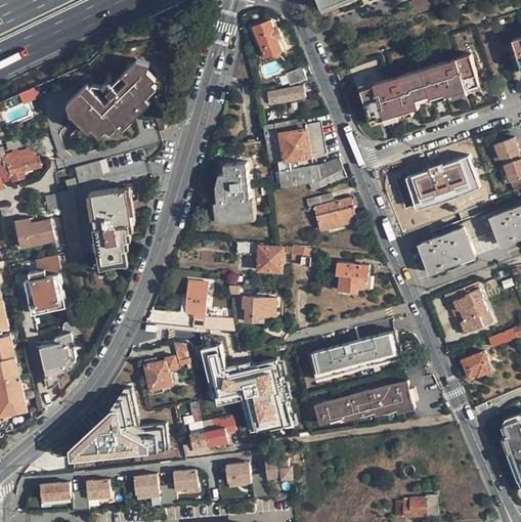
[(318,0),(323,10),(347,0),(318,0)]
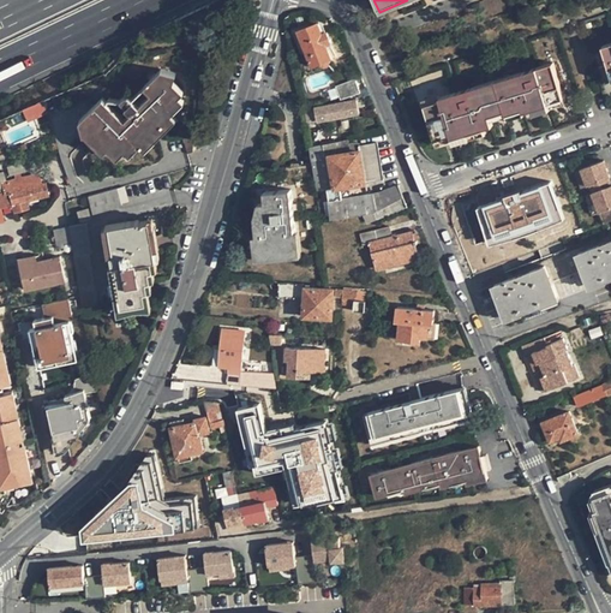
[(318,35),(315,25),(295,33),(309,67),(317,64),(318,66),(321,66),(324,66),(325,65),(327,63),(325,60),(328,59),(323,45),(328,43),(324,33),(318,35)]
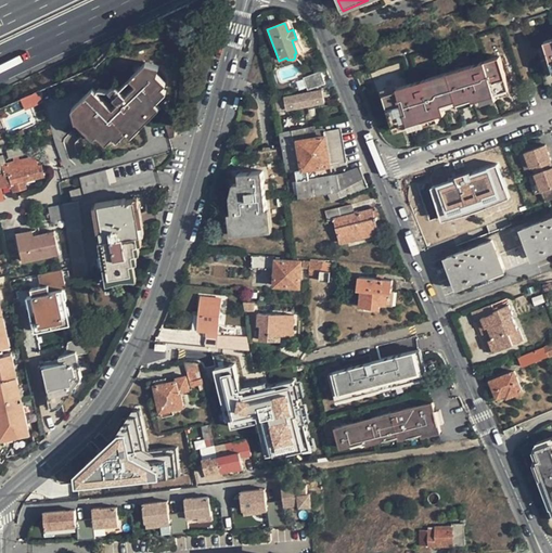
[(551,38),(542,41),(551,74),(551,73),(551,38)]
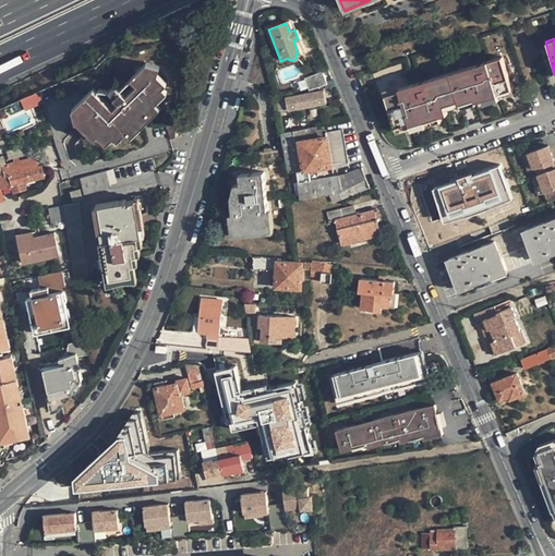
[(501,58),(447,74),(456,103),(457,107),(472,103),(473,105),(496,97),(495,95),(510,91),(501,58)]
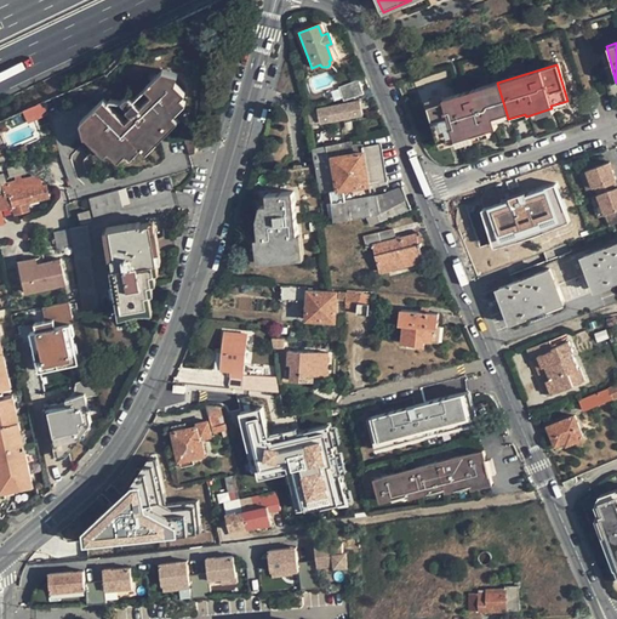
[(84,130),(102,149),(113,159),(120,152),(130,142),(136,147),(166,115),(161,109),(173,98),(178,92),(169,83),(163,79),(165,73),(155,71),(138,87),(146,95),(148,97),(140,108),(136,104),(129,97),(127,98),(124,95),(120,95),(115,100),(129,112),(131,115),(120,126),(104,112),(107,109),(108,107),(98,98),(74,123),(78,131),(84,130)]
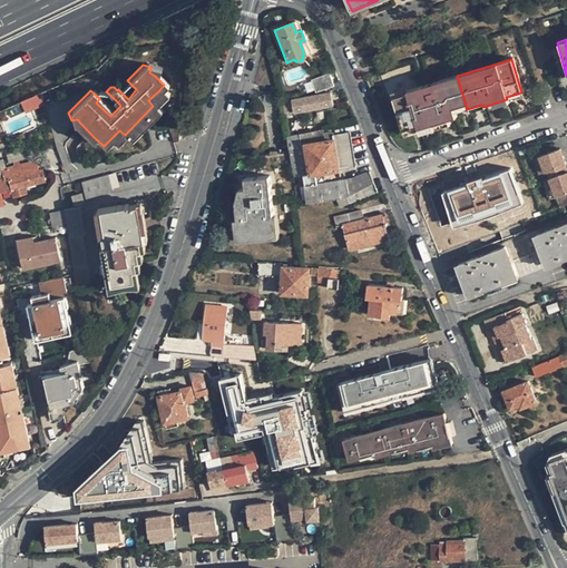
[(331,87),(326,75),(310,80),(314,92),(331,87)]
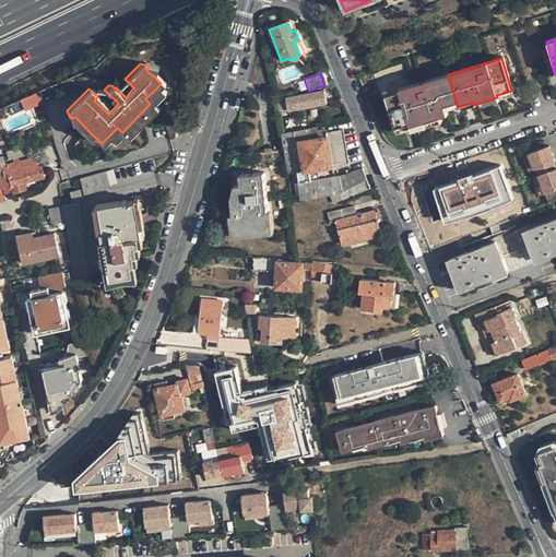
[(444,107),(457,103),(448,74),(398,89),(399,92),(383,96),(393,129),(407,123),(409,127),(447,116),(444,107)]
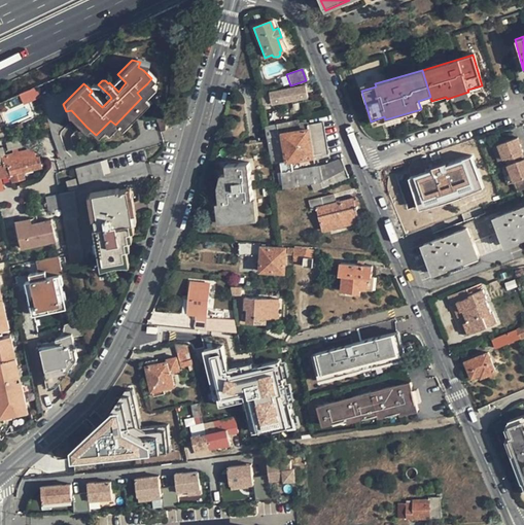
[(124,80),(115,89),(118,92),(126,82),(124,80)]
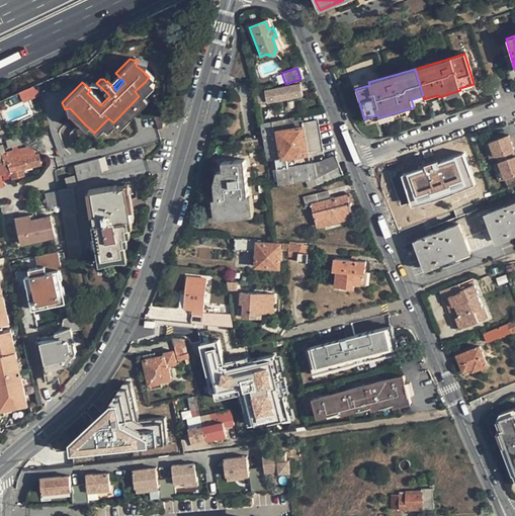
[(149,86),(145,82),(135,91),(139,96),(149,86)]
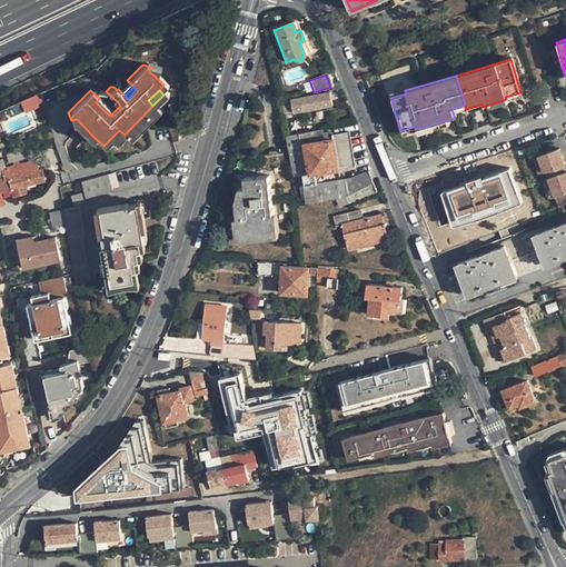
[(23,112),(42,106),(38,93),(19,101),(23,112)]
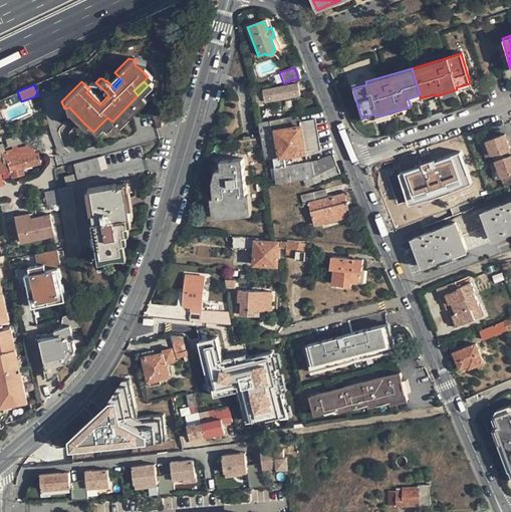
[(295,84),(261,90),(263,101),(298,95),(295,84)]
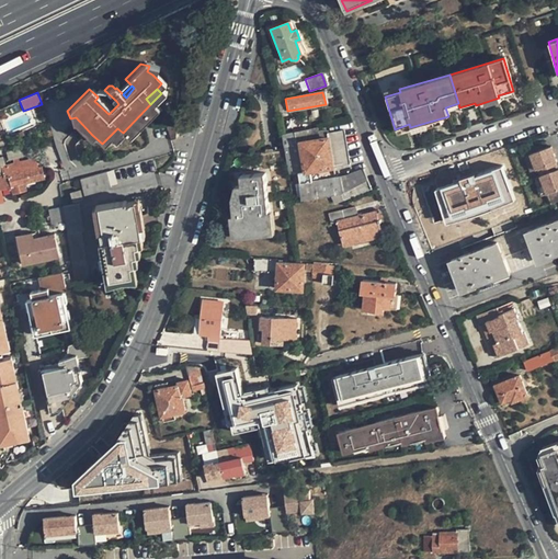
[(109,110),(97,99),(94,101),(109,114),(118,104),(116,101),(109,110)]
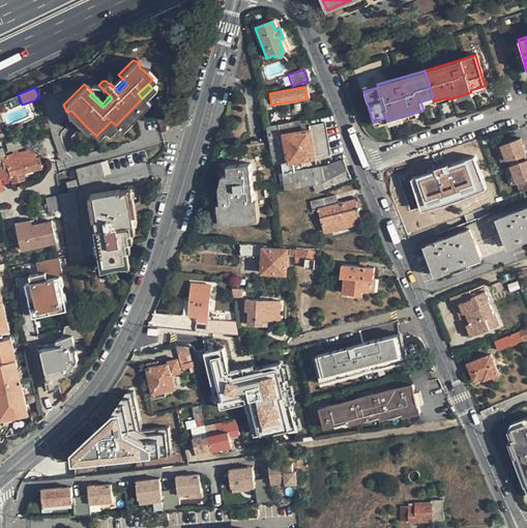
[(263,107),(271,105),(269,93),(261,95),(263,107)]
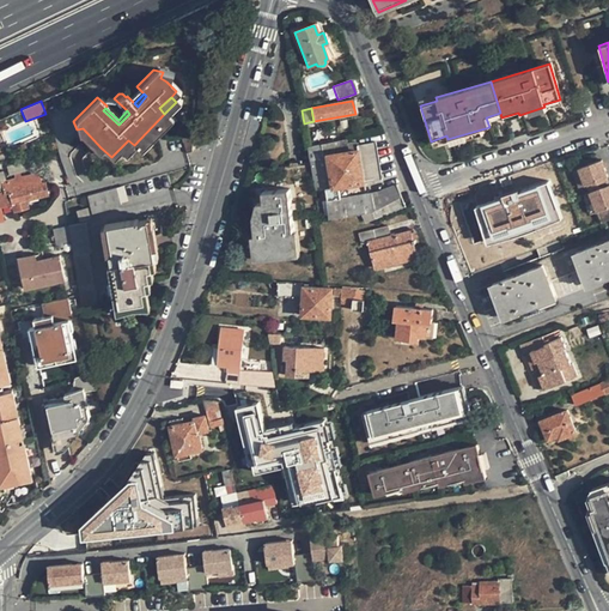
[(169,119),(164,114),(134,145),(139,150),(169,119)]
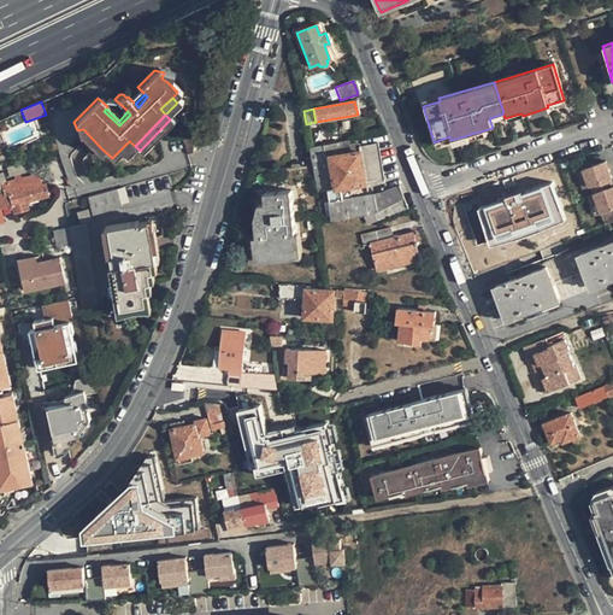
[(96,154),(101,148),(83,129),(77,130),(78,136),(96,154)]
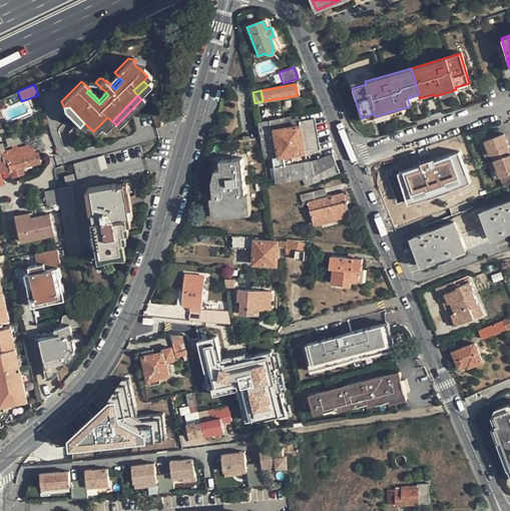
[(104,130),(112,121),(107,117),(99,125),(104,130)]
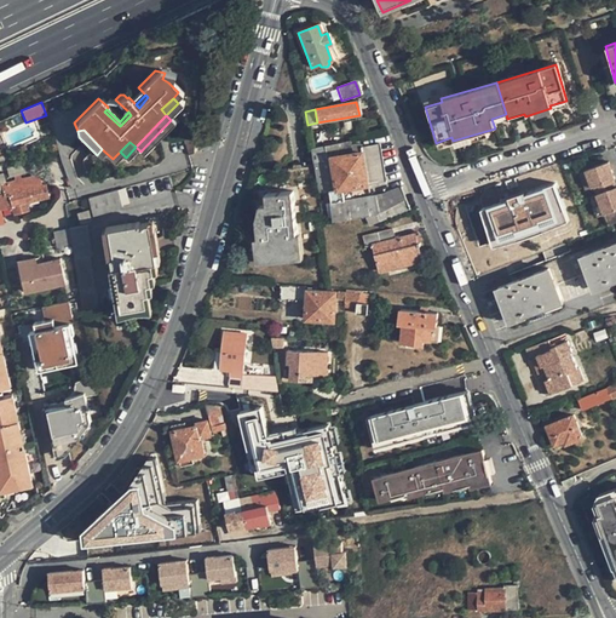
[(328,147),(329,158),(351,153),(350,146),(349,142),(328,147)]
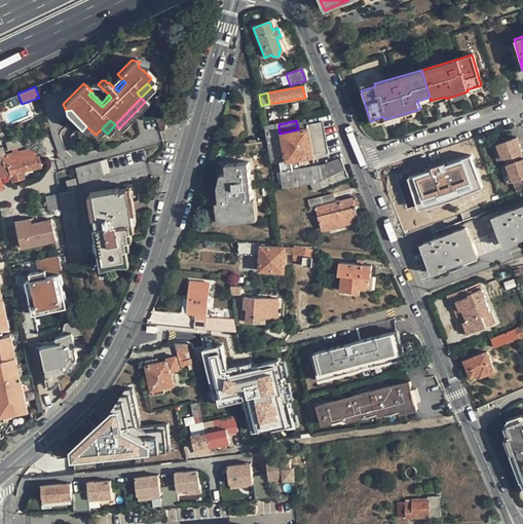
[(293,170),(312,166),(309,157),(311,156),(306,125),(305,122),(297,123),(298,129),(279,134),(284,162),(292,161),(293,170)]
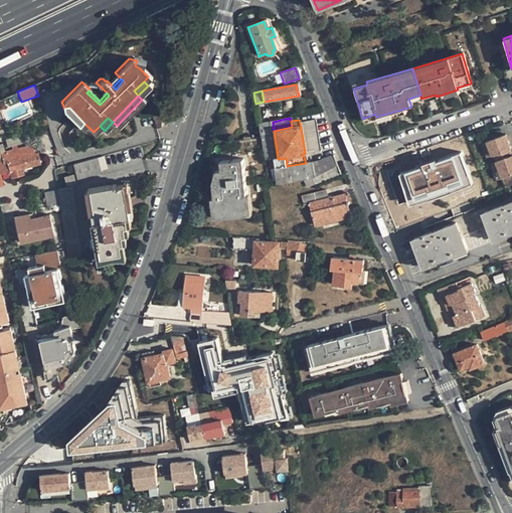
[(306,163),(317,160),(314,153),(318,152),(312,120),(300,123),(305,153),(303,154),(306,163)]
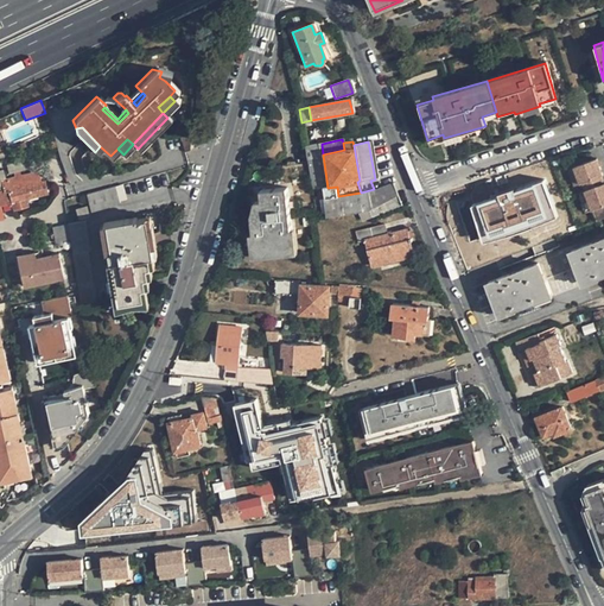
[(310,190),(320,188),(328,188),(323,155),(322,144),(304,147),(310,190)]
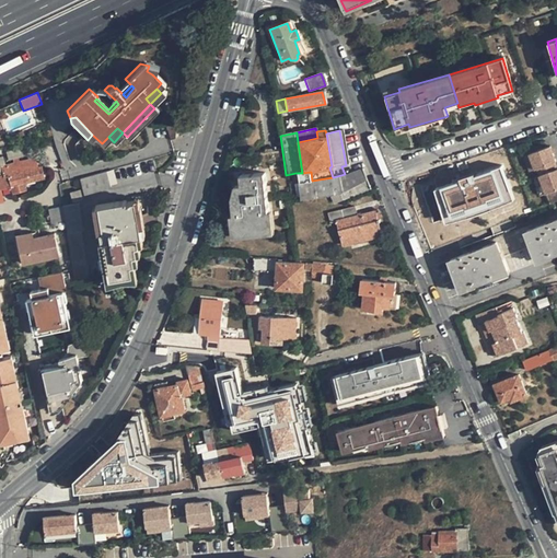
[(534,171),(537,177),(554,171),(552,164),(553,163),(549,154),(547,150),(547,148),(526,155),(532,172),(534,171)]
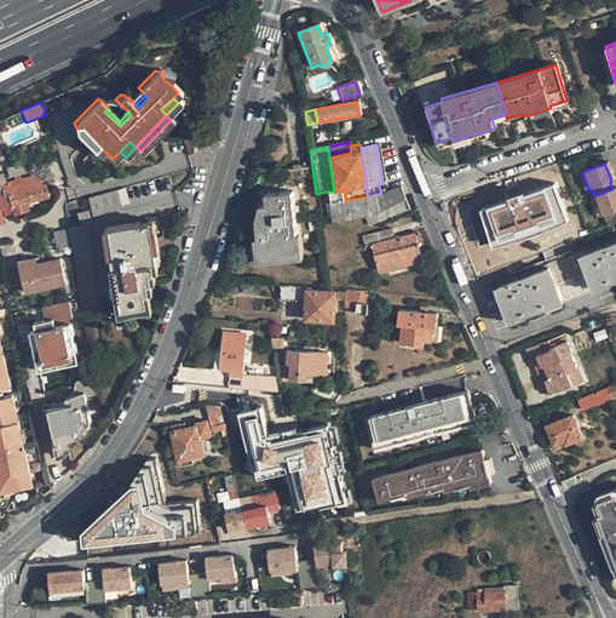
[(543,173),(520,182),(533,215),(556,207),(543,173)]
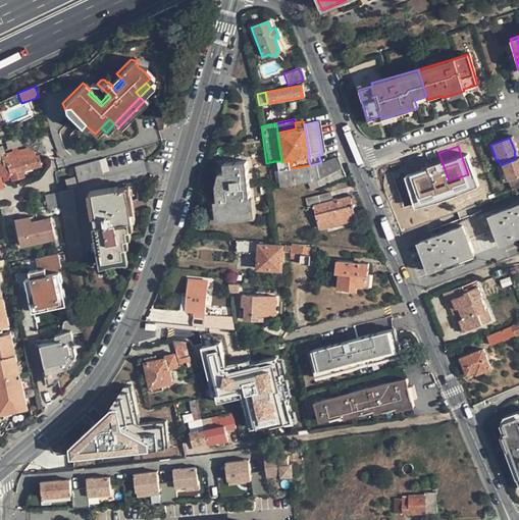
[(6,165),(8,173),(9,180),(21,177),(20,171),(39,168),(37,155),(33,156),(31,148),(16,152),(10,153),(0,155),(0,160),(1,165),(6,165)]
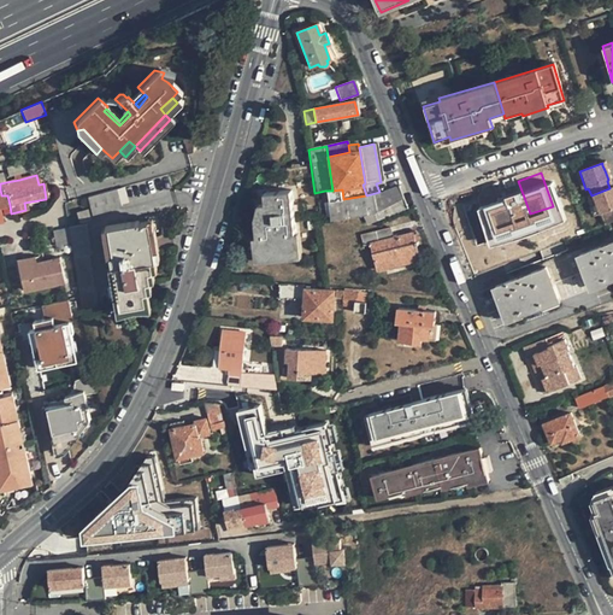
[(396,187),(379,192),(366,195),(343,199),(328,203),(326,203),(328,222),(361,217),(371,215),(373,222),(406,210),(396,187)]
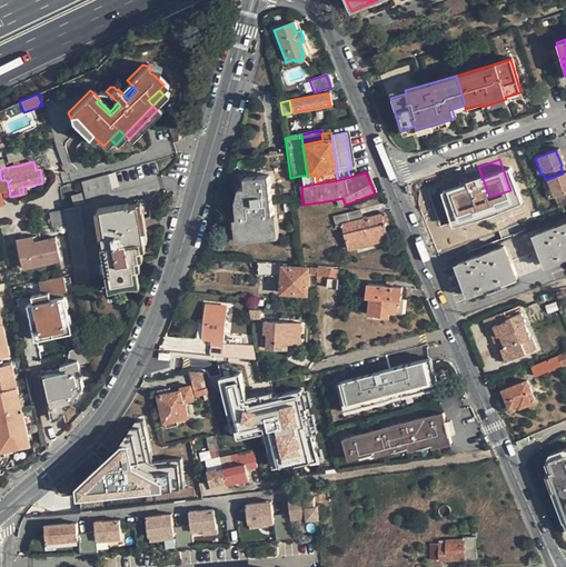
[(563,173),(546,180),(557,209),(565,206),(565,205),(565,172),(563,173)]
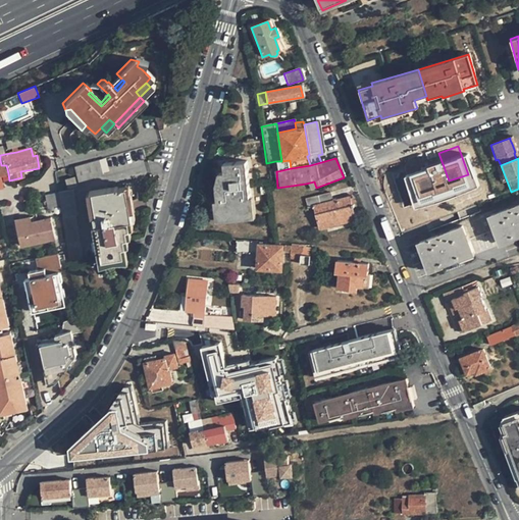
[(107,171),(104,159),(97,161),(101,173),(107,171)]
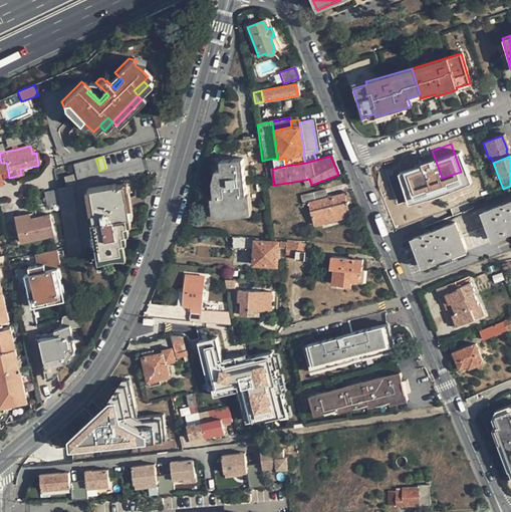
[(0,172),(8,171),(6,163),(1,163),(0,158),(0,172)]
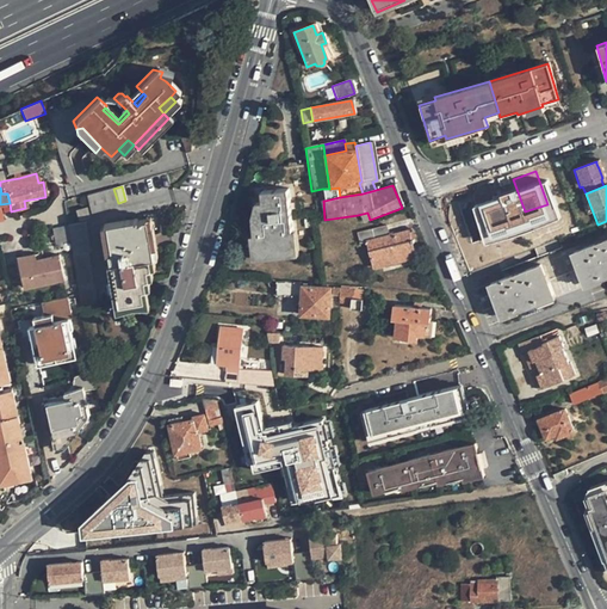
[(322,189),(324,201),(340,197),(339,188),(329,189),(322,189)]
